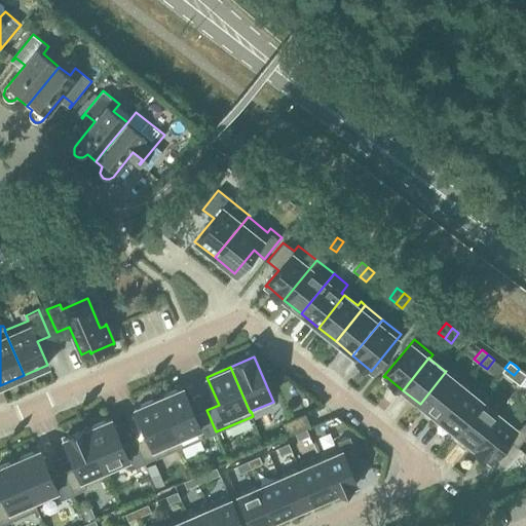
[(446,371),(420,404),(437,418),(466,381),(448,367),(445,371),(446,371)]
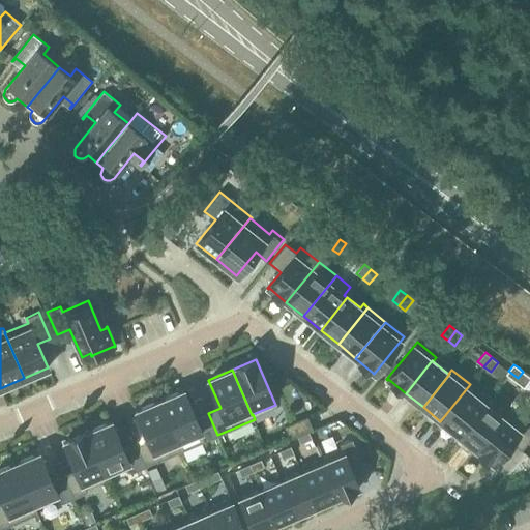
[(470,384),(440,421),(458,435),(488,399),(470,384)]
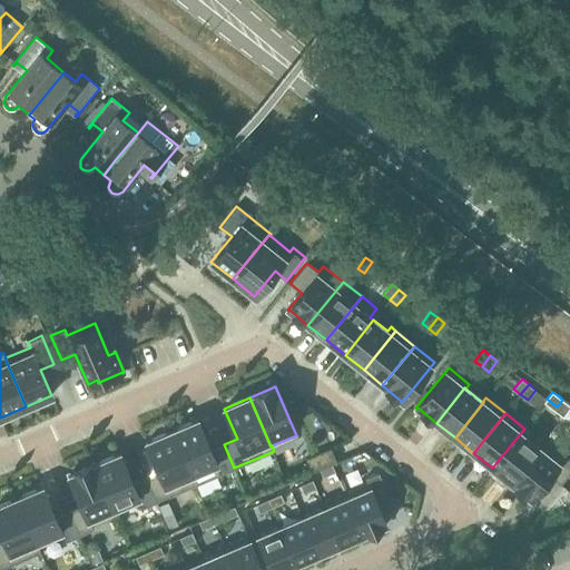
[(197,420),(172,431),(195,485),(234,468),(224,444),(210,450),(197,420)]
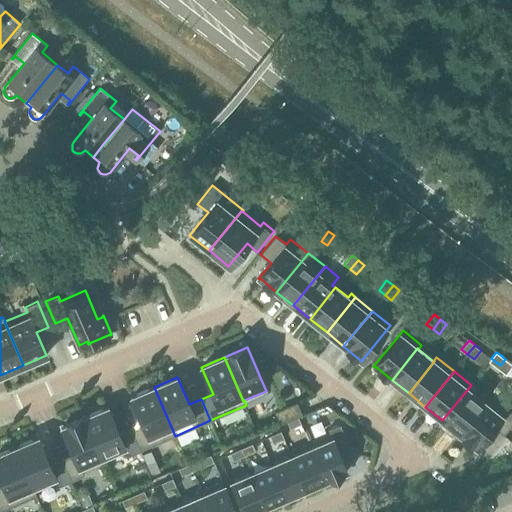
[(471,385),(442,420),(459,434),(488,398),(487,398),(471,385)]
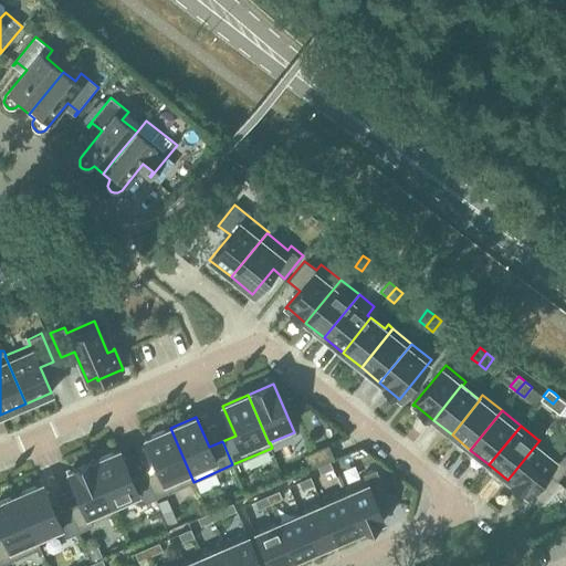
[(170,428),(145,439),(158,469),(145,474),(156,499),(194,482),(170,428)]
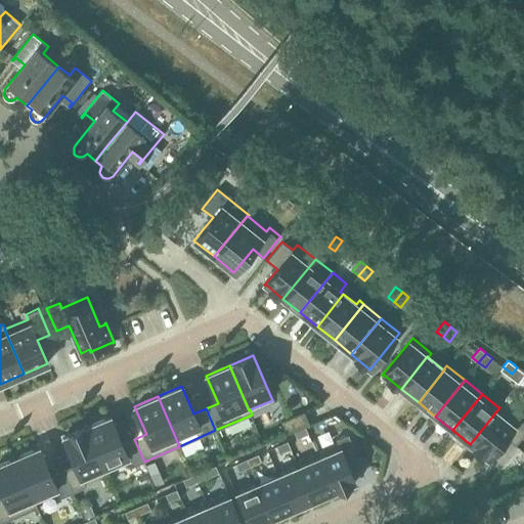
[(499,407),(470,444),(486,457),(486,459),(487,460),(506,437),(516,446),(523,435),(523,421),(501,403),(498,407),(499,407)]
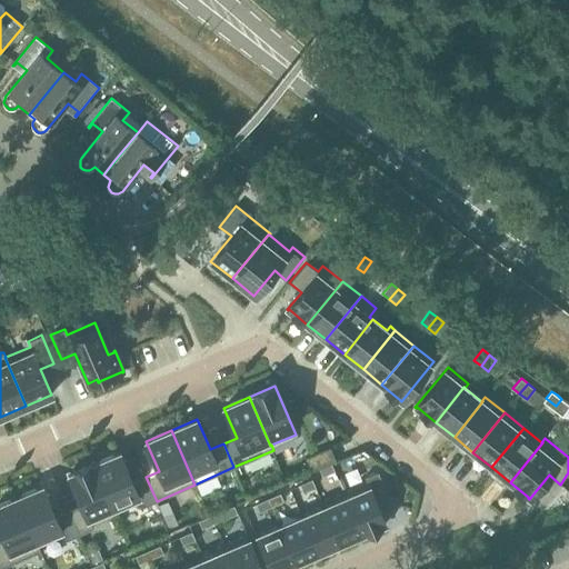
[(319,468),(331,462),(336,460),(330,447),(306,458),(311,471),(319,468)]
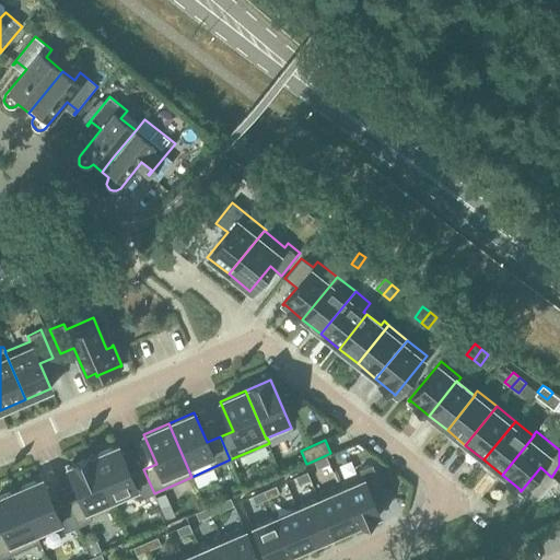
[(130,475),(117,445),(93,456),(114,505),(139,494),(140,499),(154,493),(143,469),(130,475)]
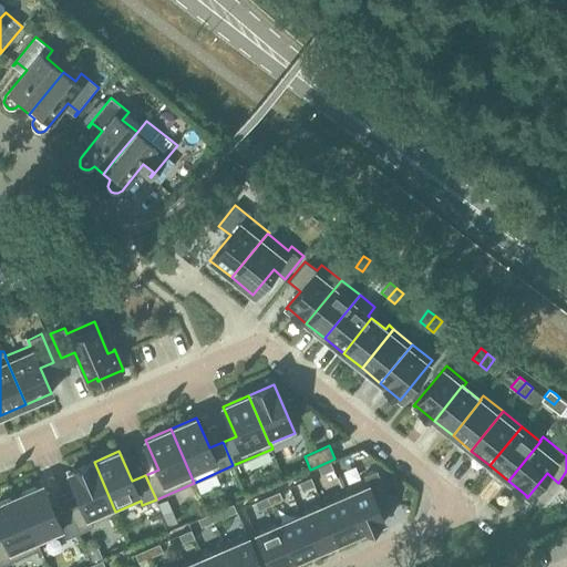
[(318,466),(321,474),(333,470),(330,461),(318,466)]
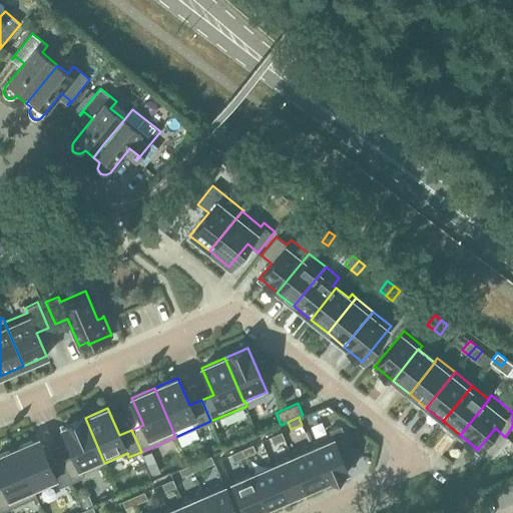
[(71,482),(84,477),(82,472),(104,463),(85,418),(62,428),(73,455),(61,460),(71,482)]
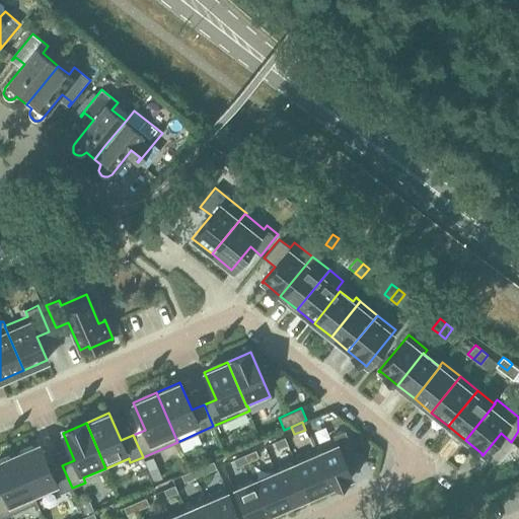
[(313,447),(329,487),(350,477),(351,478),(352,478),(343,457),(355,452),(345,430),(332,435),(335,438),(313,447)]
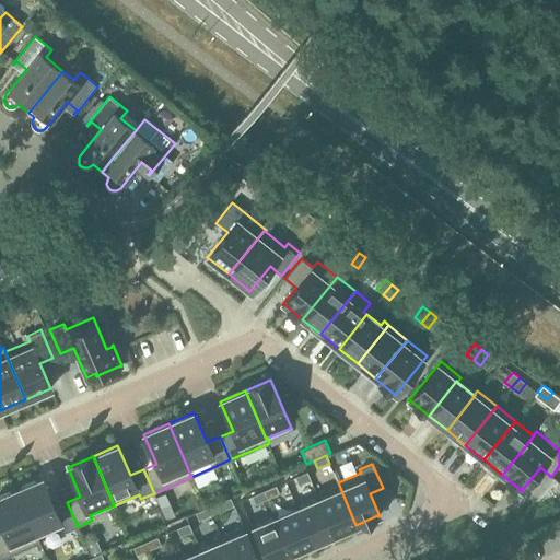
[(311,479),(307,471),(295,477),(299,485),(311,479)]
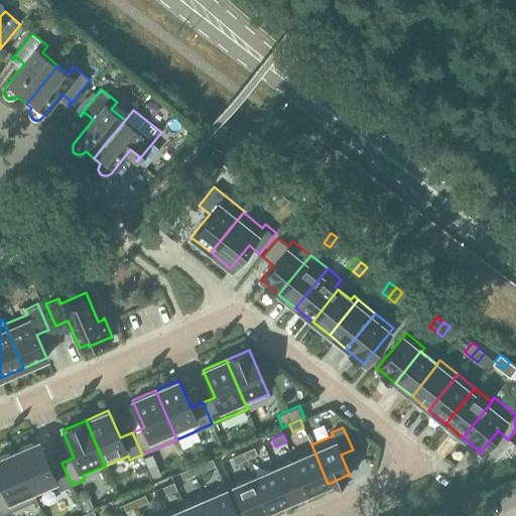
[(57,486),(59,491),(72,485),(61,463),(49,468),(38,441),(15,452),(34,496),(35,496),(57,486)]
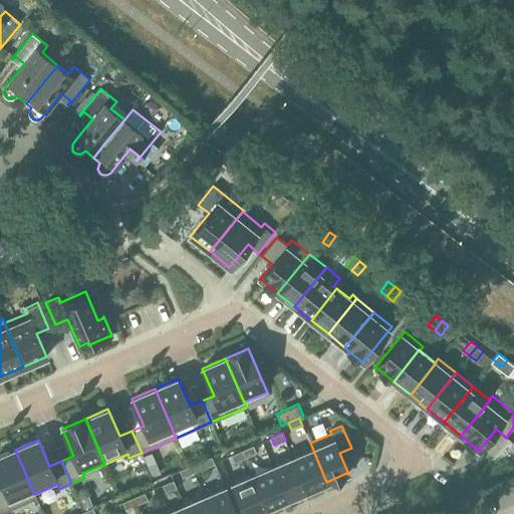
[(292,456),(307,490),(326,482),(310,443),(290,452),(291,457),(292,456)]
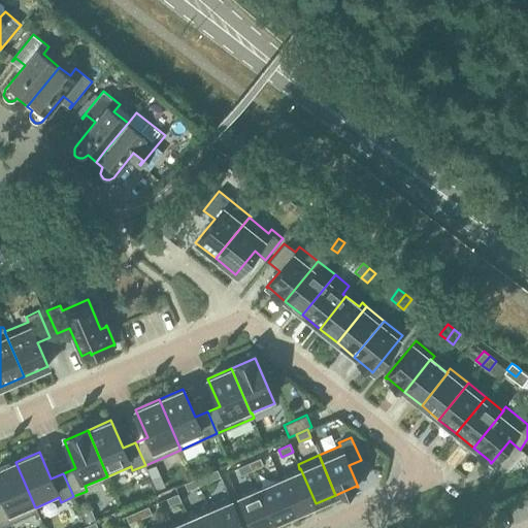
[(260,457),(249,462),(253,470),(264,465),(260,457)]
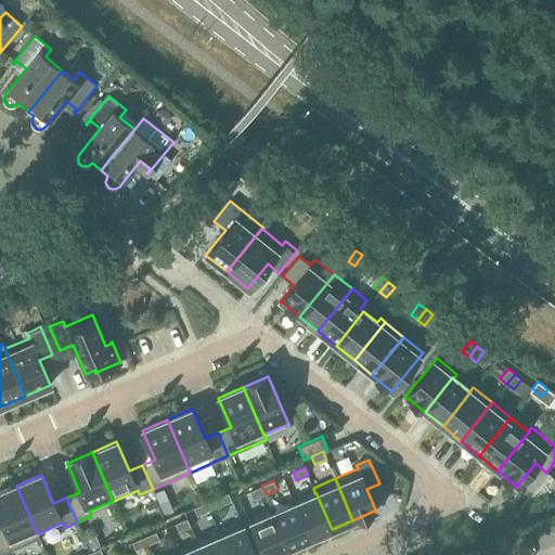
[(0,526),(0,551),(1,554),(40,538),(38,533),(37,533),(16,486),(0,492),(0,516),(4,525),(0,526)]
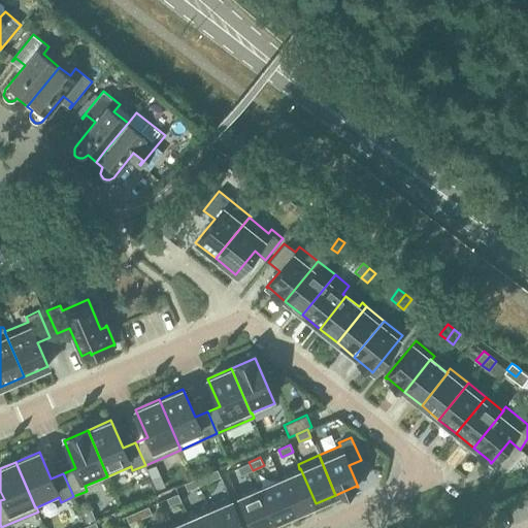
[(241,474),(253,470),(249,462),(237,467),(241,474)]
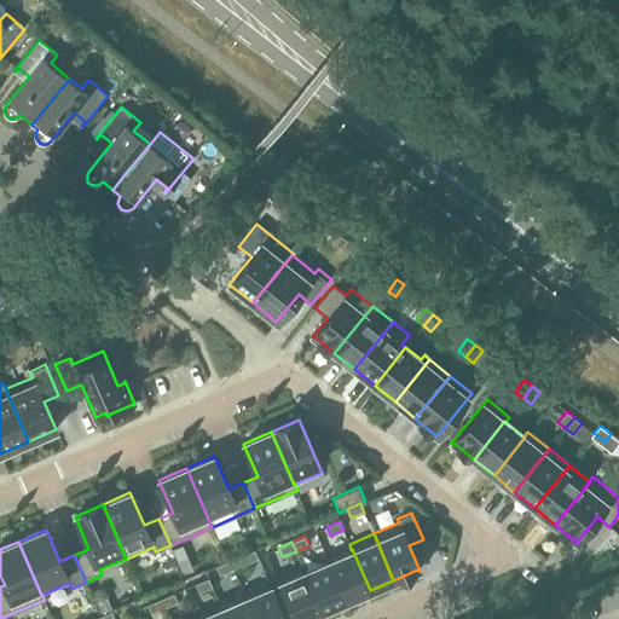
[(328,560),(346,601),(370,590),(352,549),(351,550),(328,560)]
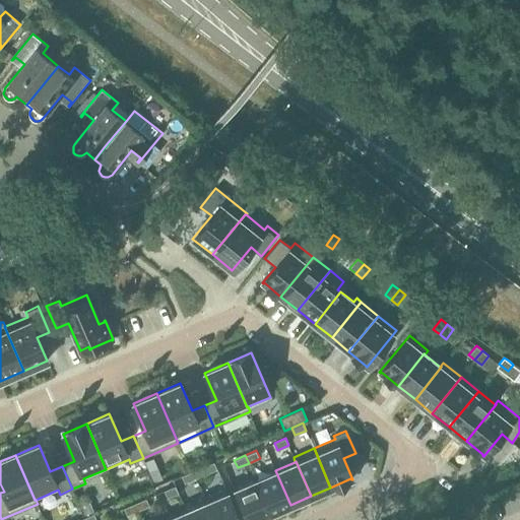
[(204,466),(193,470),(196,478),(207,473),(204,466)]
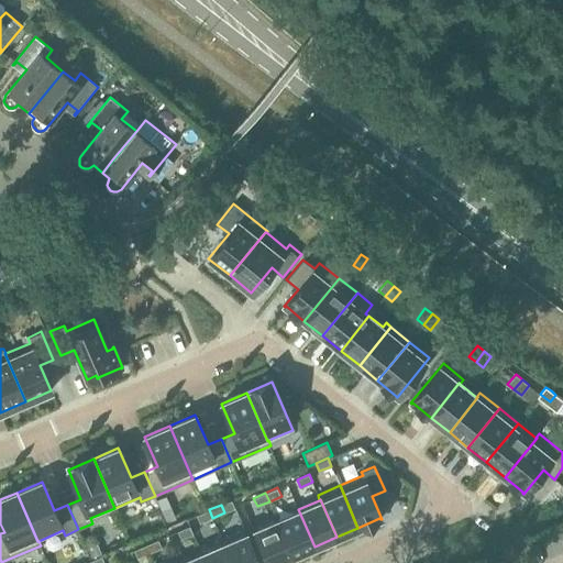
[(175,518),(170,507),(163,510),(167,521),(175,518)]
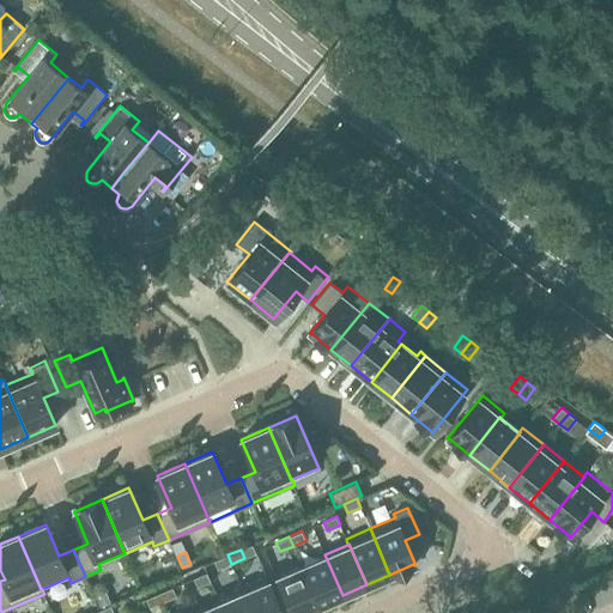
[(218,570),(231,564),(228,554),(214,560),(218,570)]
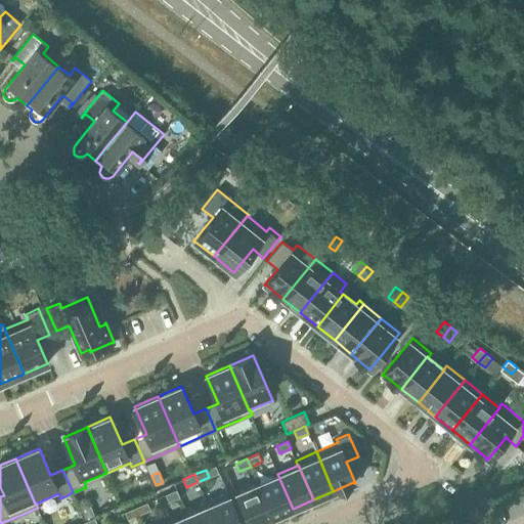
[(258,482),(272,517),(293,509),(277,474),(258,482)]
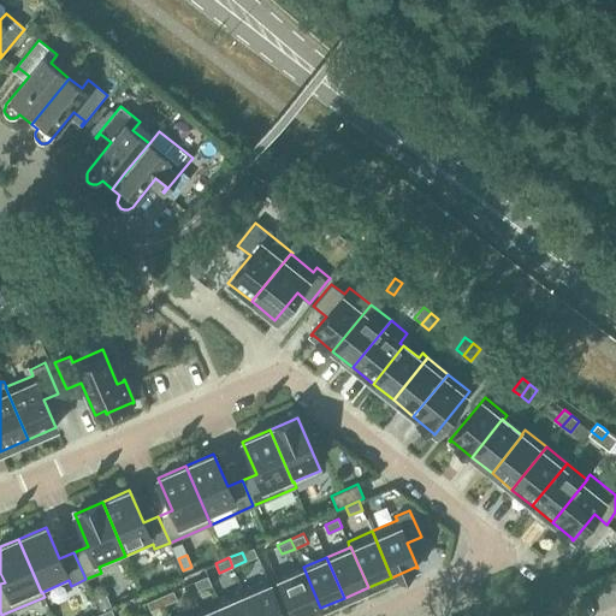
[(301,615),(320,608),(303,567),(278,578),(294,615),(301,615)]
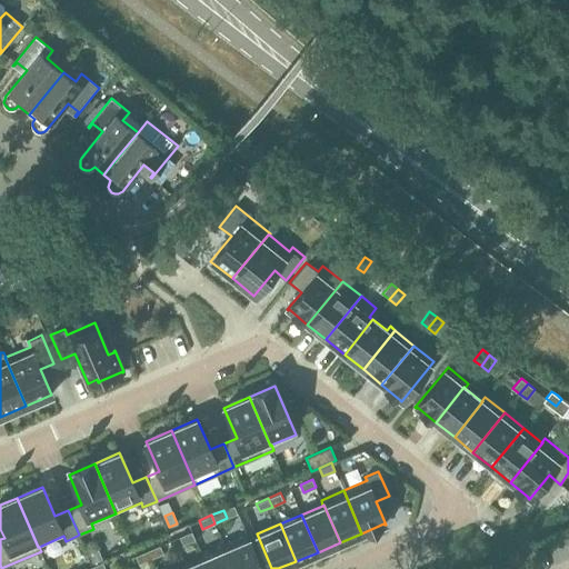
[(196,539),(192,531),(180,537),(183,545),(196,539)]
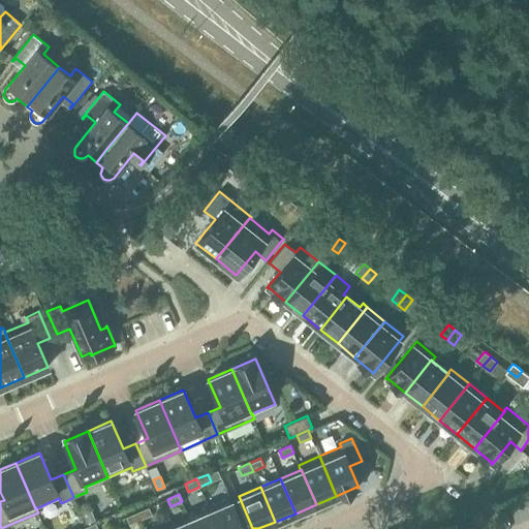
[(207,506),(216,528),(242,528),(228,497),(207,506)]
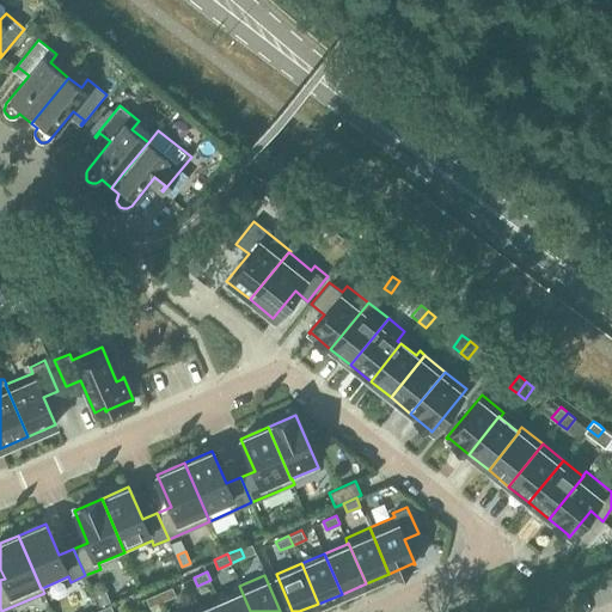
[(172,586),(159,592),(163,601),(176,595),(172,586)]
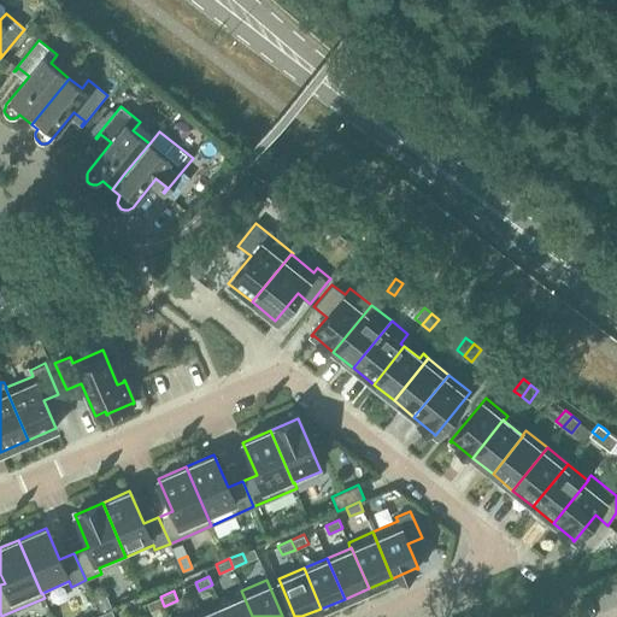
[(252,616),(241,591),(217,601),(219,606),(221,606),(224,616),(252,616)]
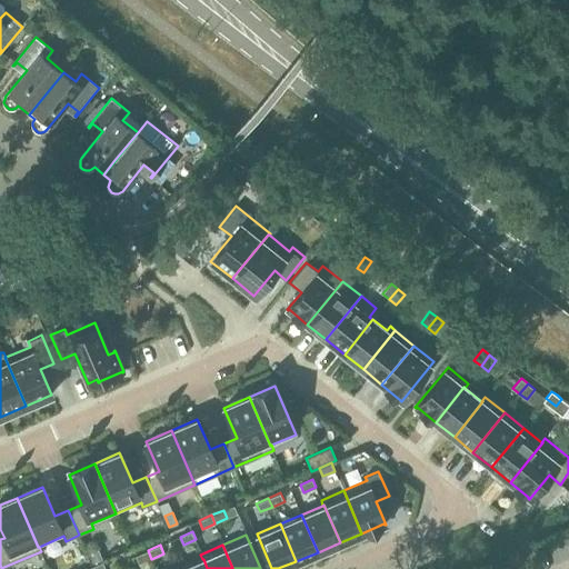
[(92,566),(103,561),(98,550),(88,555),(92,566)]
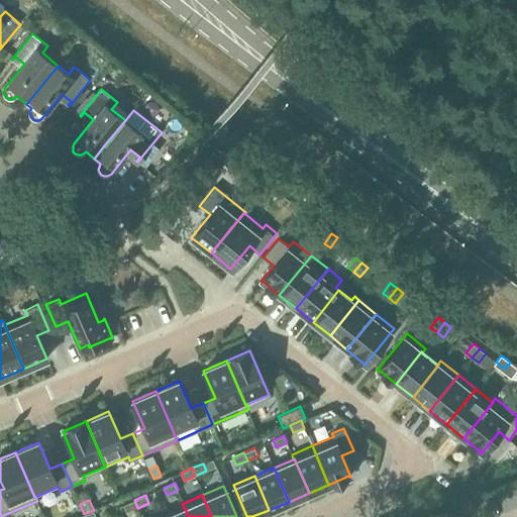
[(126,512),(137,508),(134,500),(123,505),(126,512)]
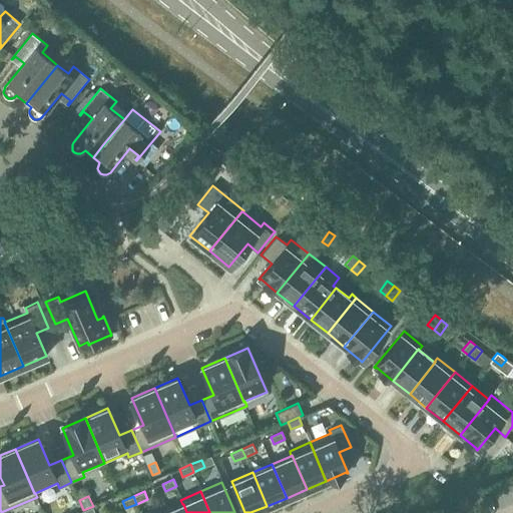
[(186,512),(183,504),(182,504),(163,512),(186,512)]
